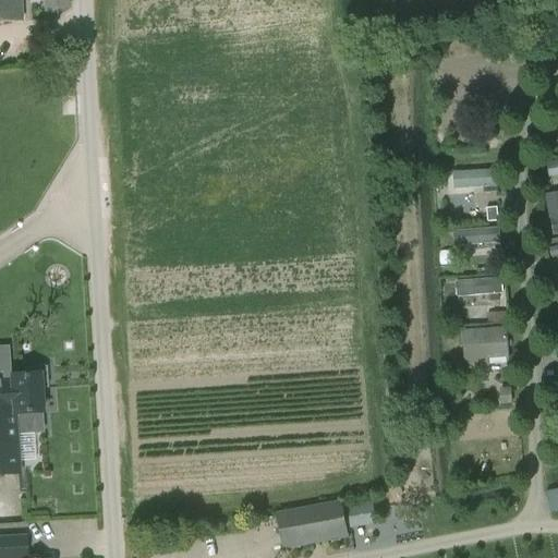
[(0,0),(0,24),(22,23),(21,0),(0,0)]
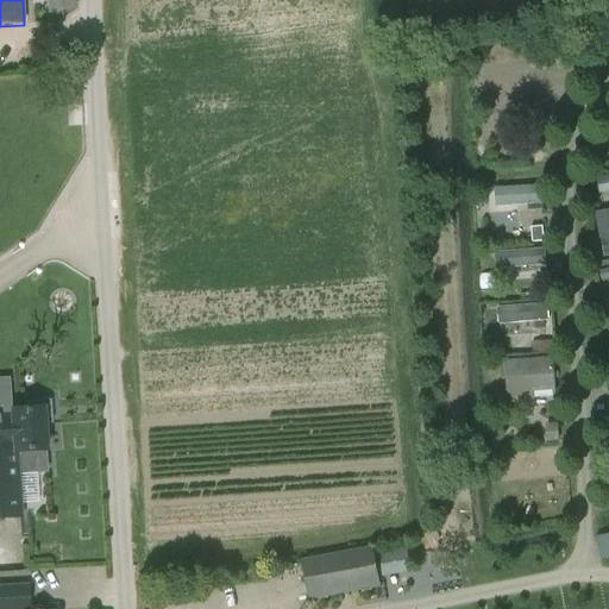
[(484,205),(540,202),(540,183),(483,186),(484,205)]
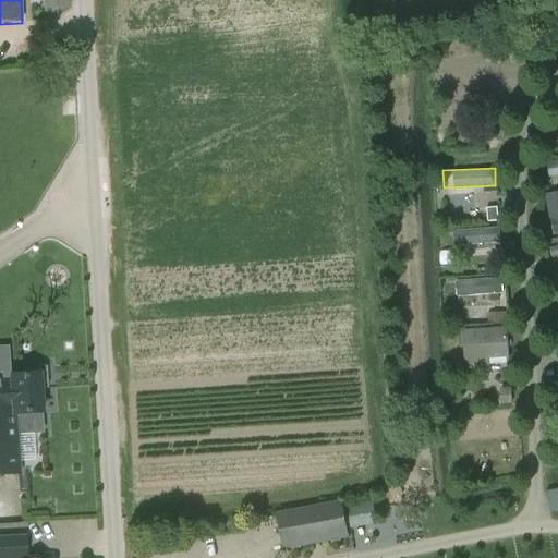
[(549,233),(557,232),(557,190),(545,192),(549,233)]
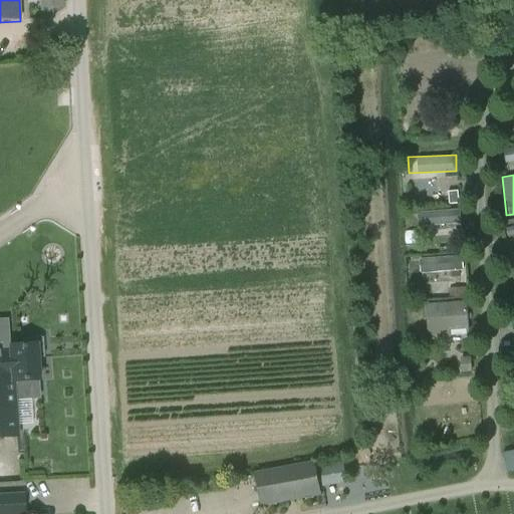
[(461,221),(460,207),(419,212),(421,226),(461,221)]
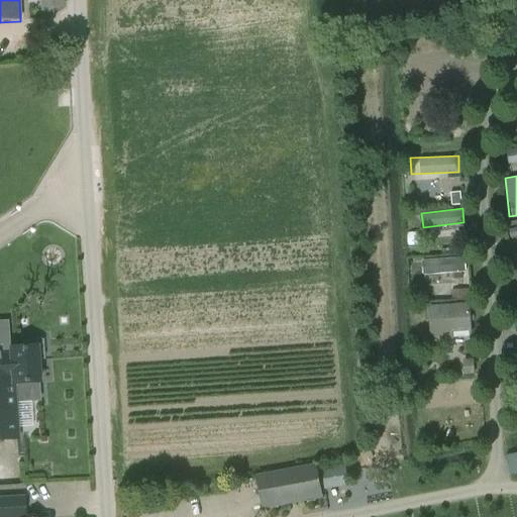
[(421,259),(422,274),(467,272),(466,256),(421,259)]
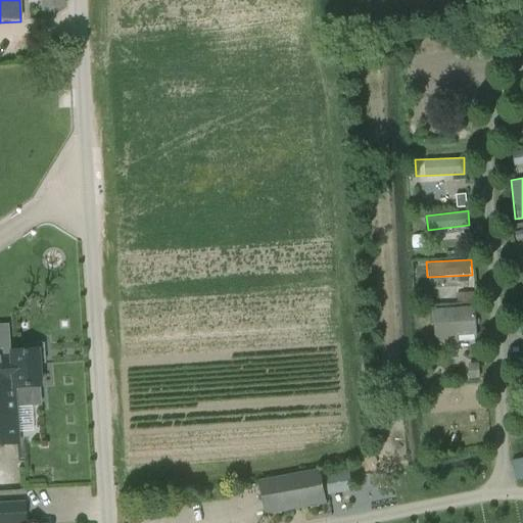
[(433,345),(458,344),(457,333),(475,333),(474,306),(432,308),(433,345)]
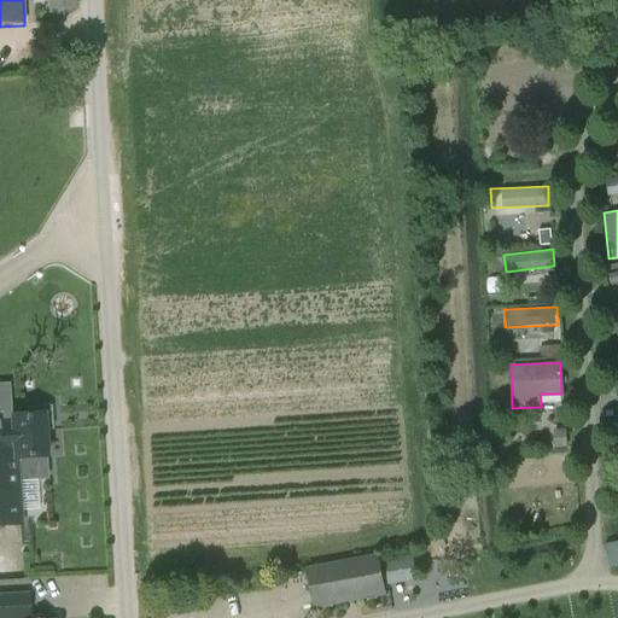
[(52,436),(50,408),(28,409),(29,417),(10,418),(0,418),(0,526),(21,525),(18,482),(47,479),(46,458),(47,458),(45,436),(52,436)]
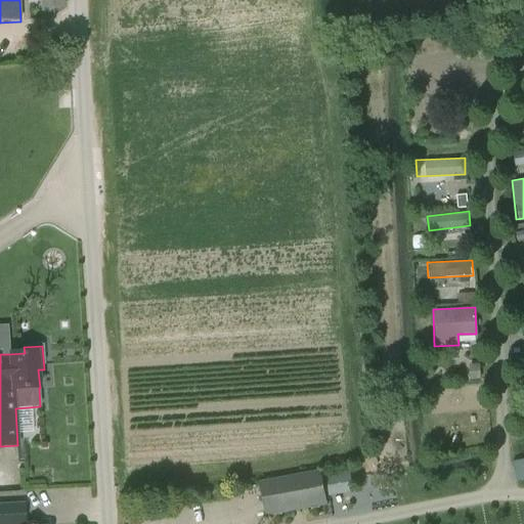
[(523,457),(513,460),(514,478),(523,477),(523,457)]
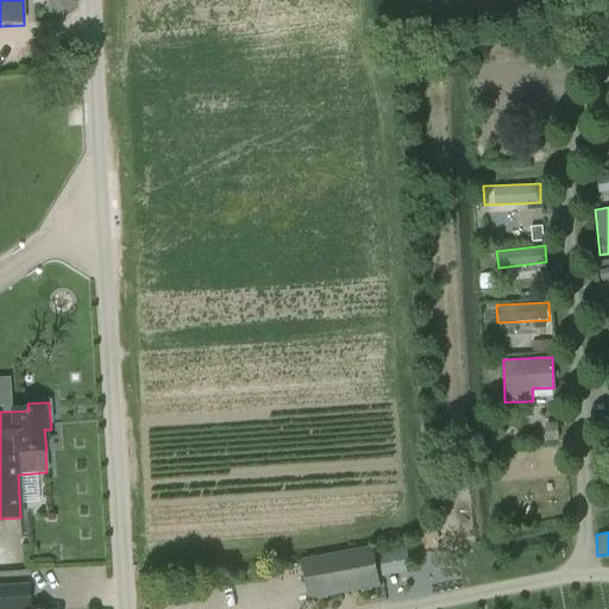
[(410,572),(409,563),(407,548),(378,553),(382,577),(410,572)]
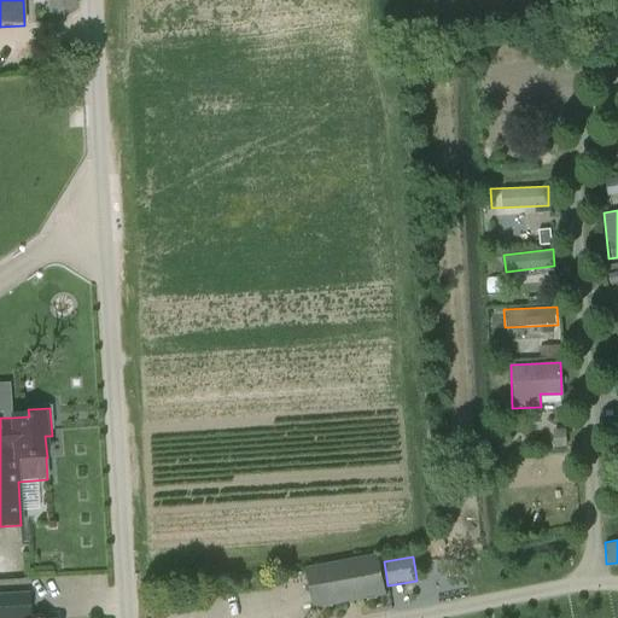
[(314,608),(385,595),(378,558),(307,571),(314,608)]
